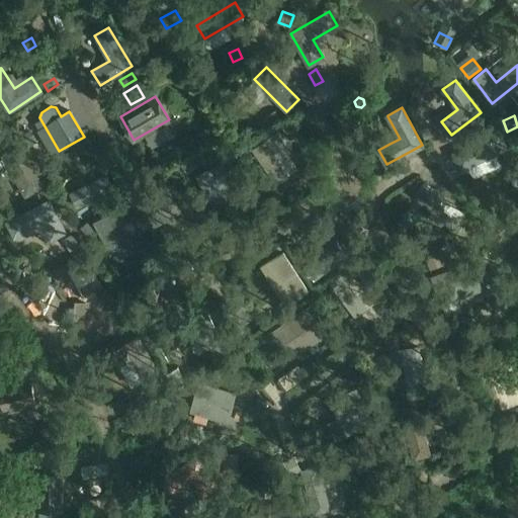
[(284,122),(288,128),(297,122),(293,116),(284,122)]
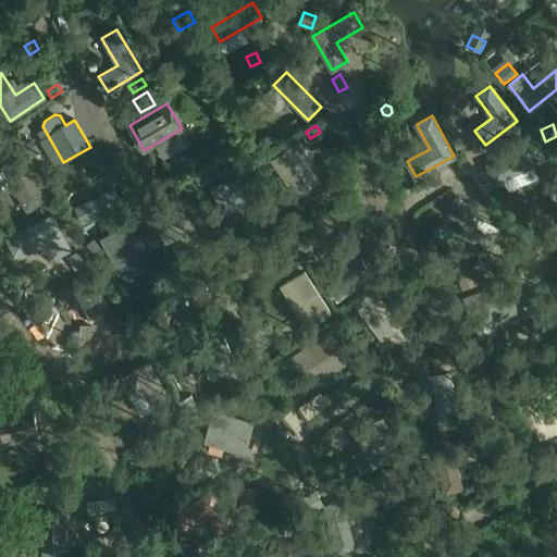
[(462,135),(453,139),(458,150),(468,146),(462,135)]
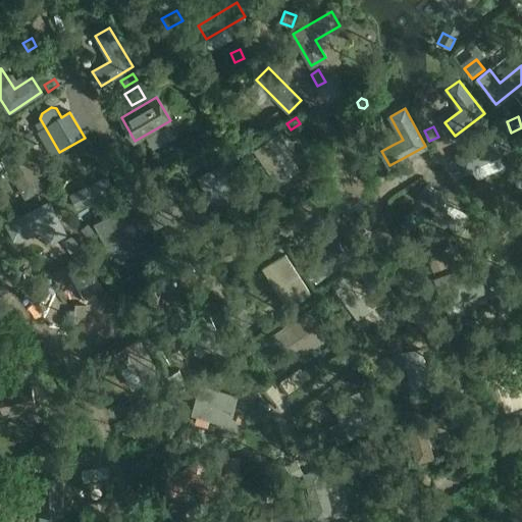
[(22,137),(30,149),(37,144),(30,133),(22,137)]
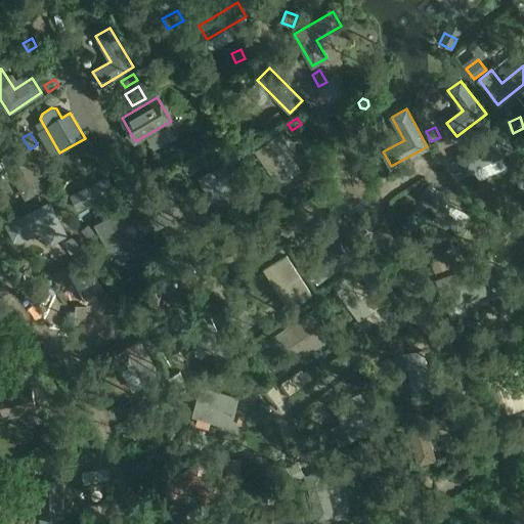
[(275,156),(289,146),(280,134),(255,153),(279,185),(292,177),(275,156)]
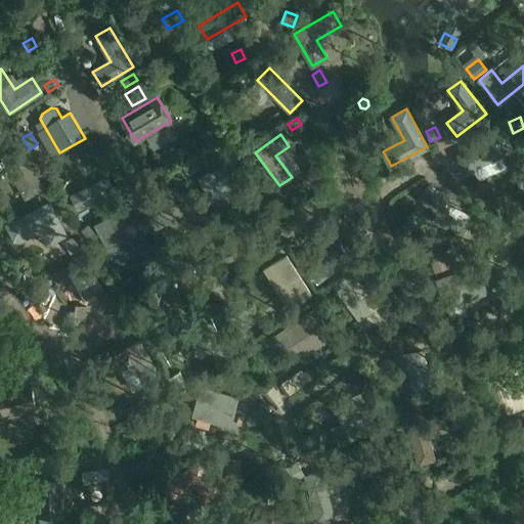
[(466,171),(512,149),(505,134),(459,157),(466,171)]
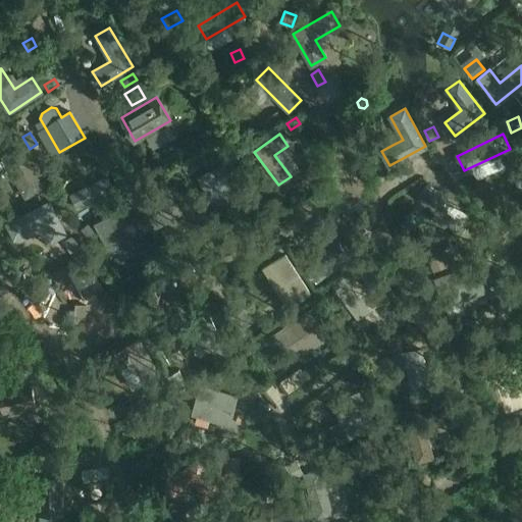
[(25,197),(42,188),(19,148),(3,157),(25,197)]
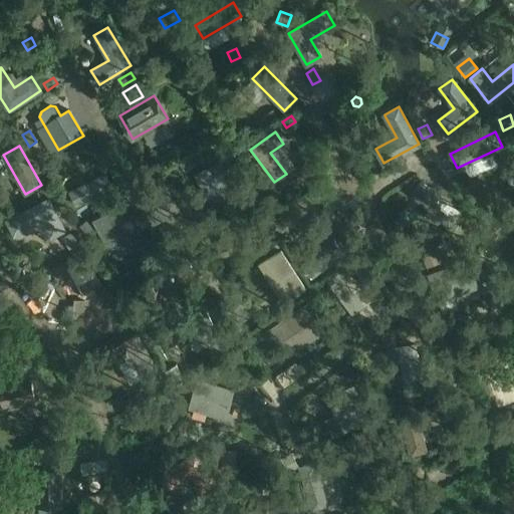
[(179,162),(185,172),(193,167),(187,157),(179,162)]
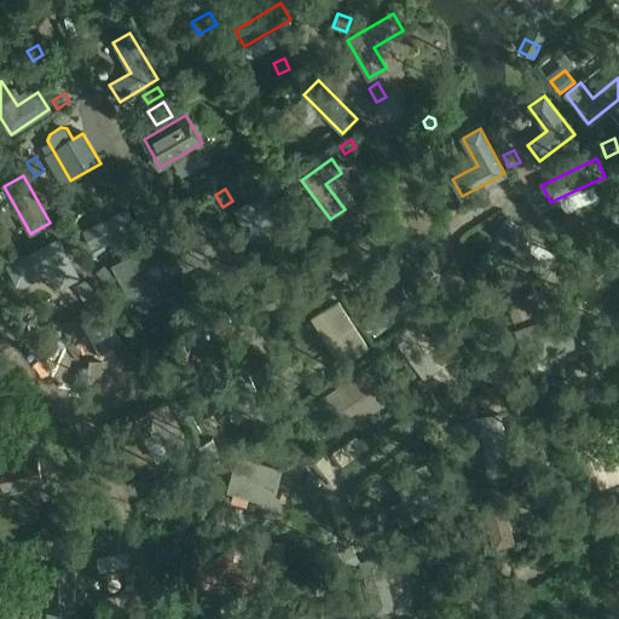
[(255,248),(287,231),(265,192),(233,210),(255,248)]
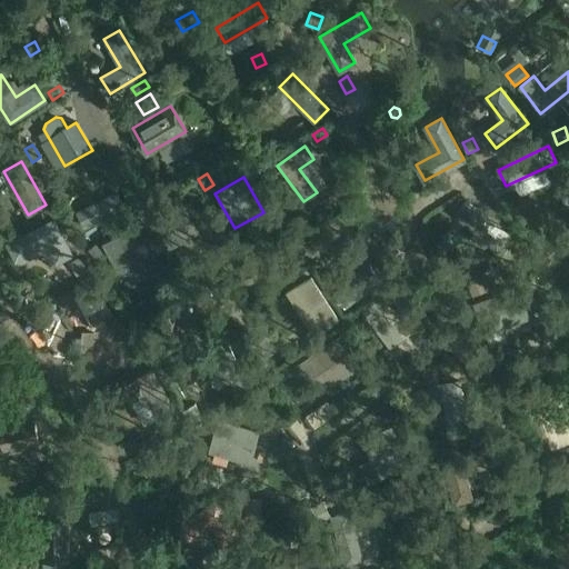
[(55,186),(56,196),(69,195),(69,185),(55,186)]
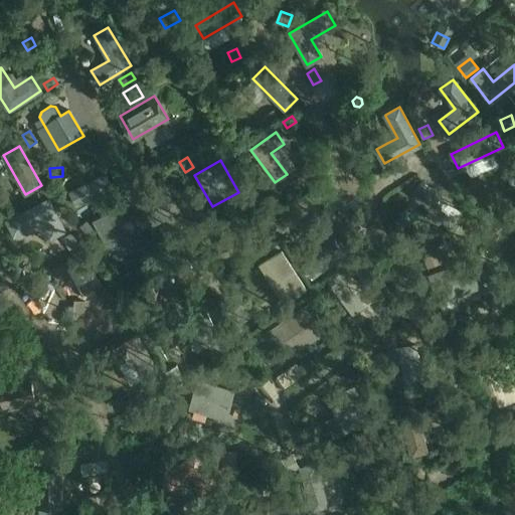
[(74,205),(110,188),(104,174),(67,192),(74,205)]
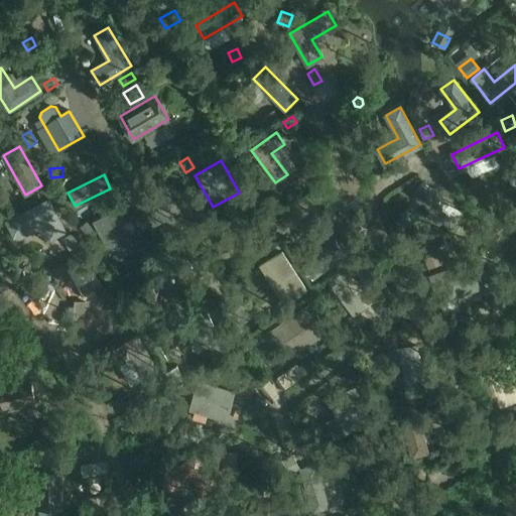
[(153,224),(179,210),(161,177),(135,192),(153,224)]
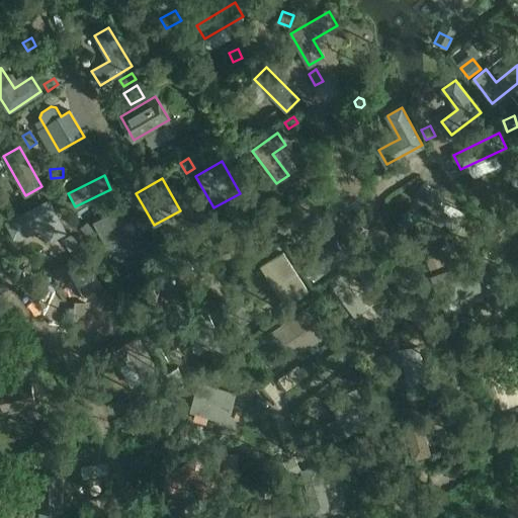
[(415,195),(433,210),(430,216),(440,225),(444,220),(452,227),(462,214),(425,183),(415,195)]
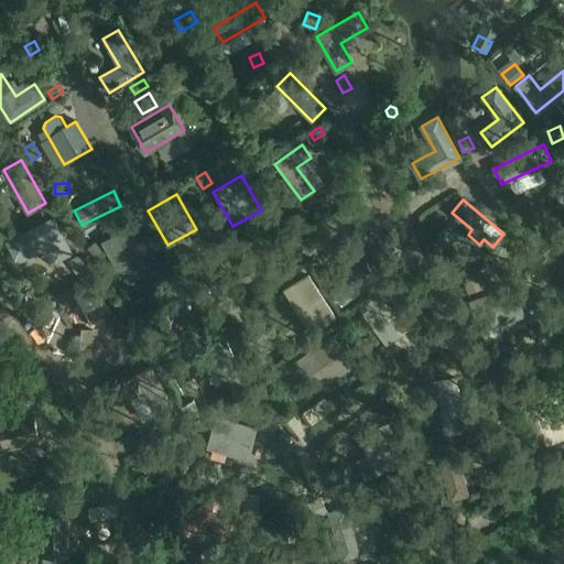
[(56,261),(72,252),(53,217),(8,240),(17,257),(45,241),(56,261)]
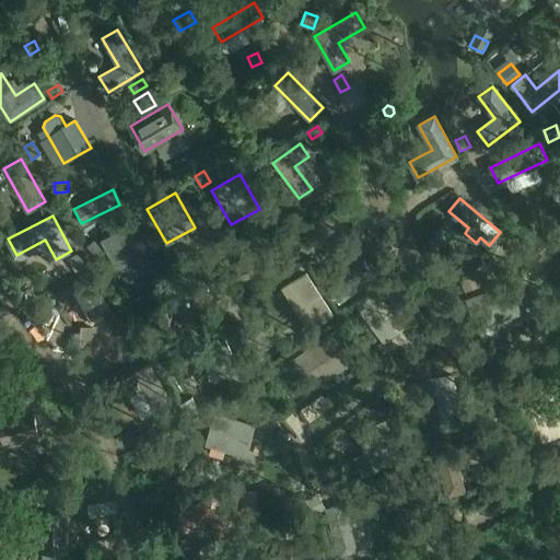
[(120,275),(149,260),(130,225),(102,240),(120,275)]
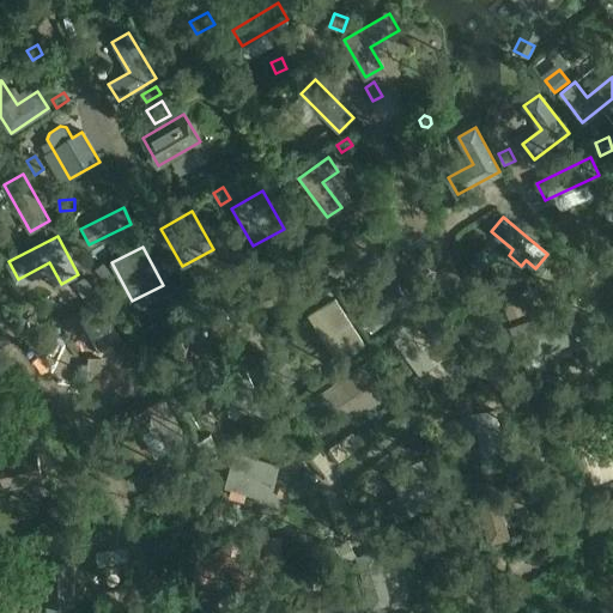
[(441,287),(435,274),(426,279),(432,292),(441,287)]
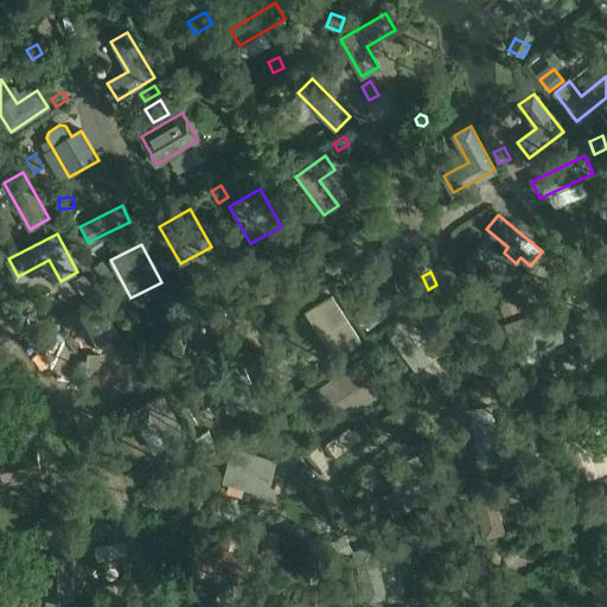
[(84,275),(75,280),(84,296),(93,292),(84,275)]
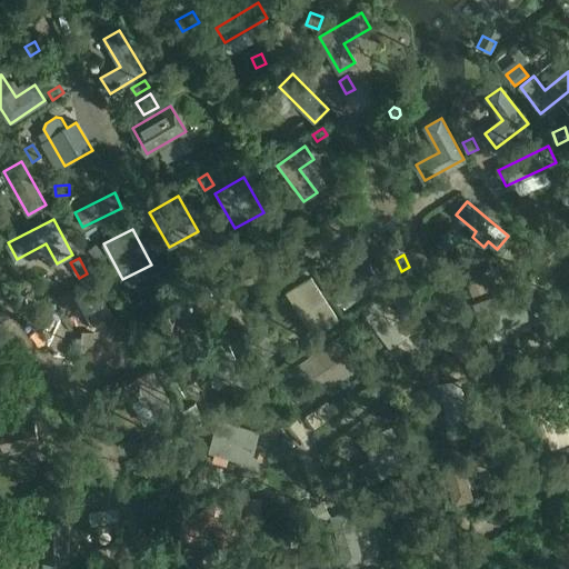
[(345,307),(381,281),(371,267),(335,292),(345,307)]
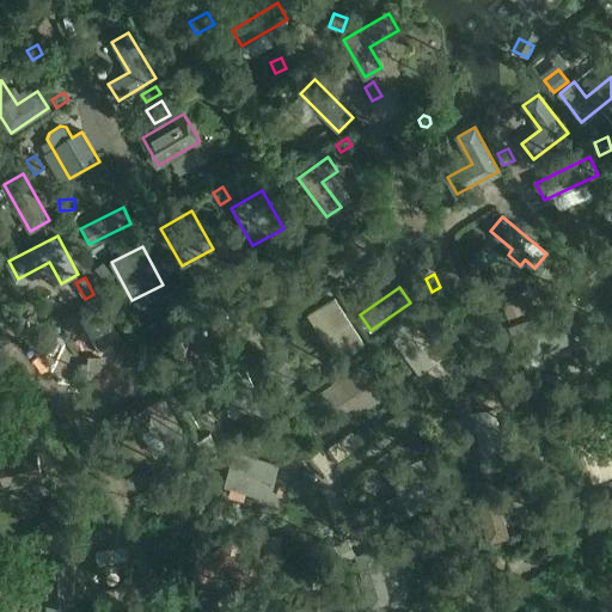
[(330,343),(341,359),(349,354),(363,344),(332,298),(318,307),(338,338),(330,343)]
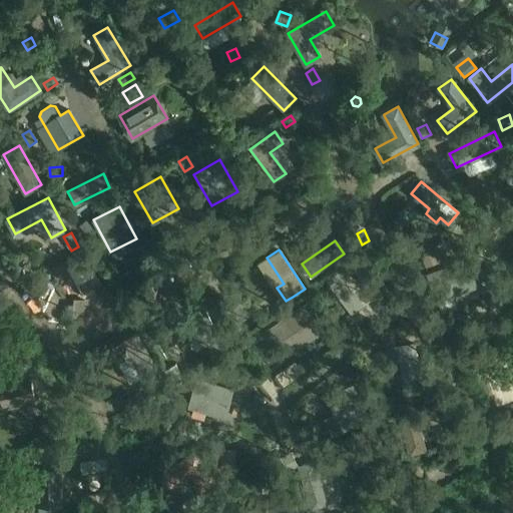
[(438,264),(435,253),(423,258),(426,268),(438,264)]
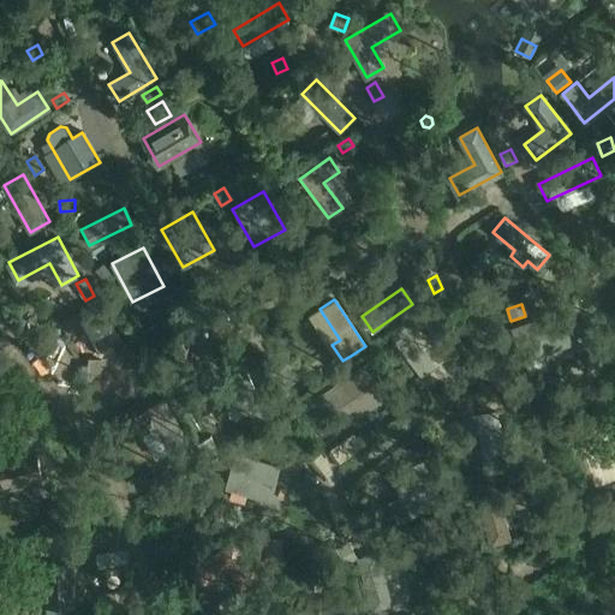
[(525,359),(571,342),(560,312),(514,329),(525,359)]
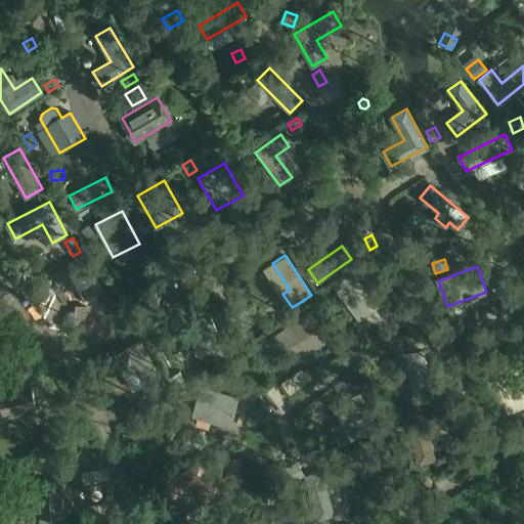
[(353,278),(348,281),(346,278),(335,288),(359,320),(370,311),(353,289),(358,285),(353,278)]
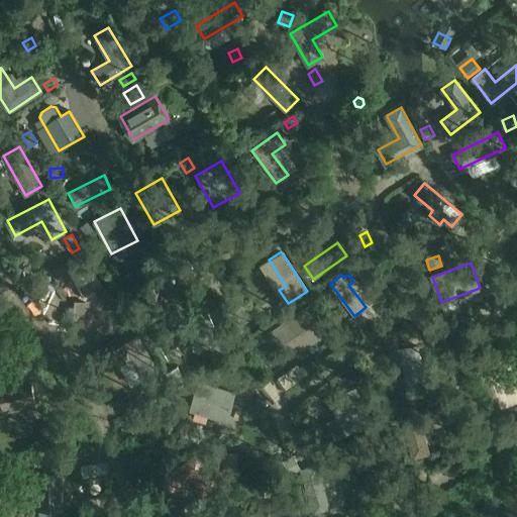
[(327,329),(310,305),(280,327),(297,350),(327,329)]
